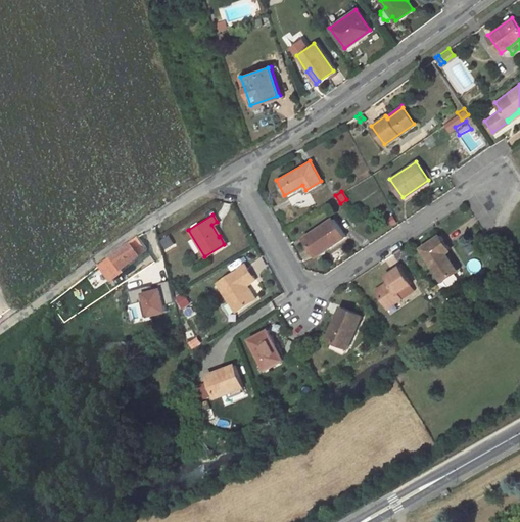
[(344,236),(332,218),(303,237),(314,253),(325,246),(327,247),(344,236)]
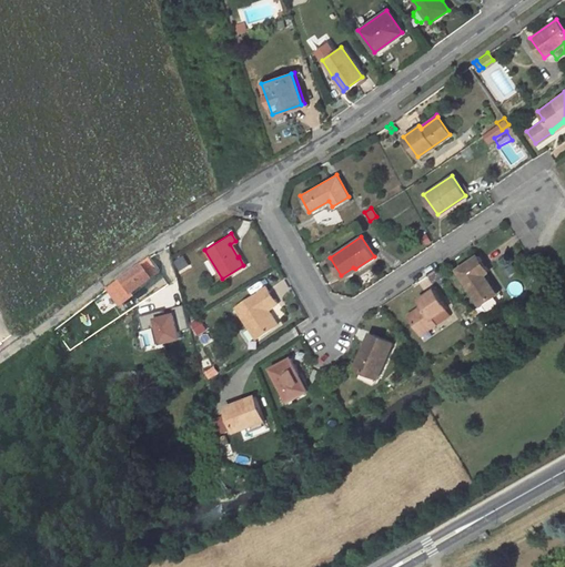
[(483,272),(486,270),(476,255),(456,269),(481,304),(495,294),(481,273),(483,272)]
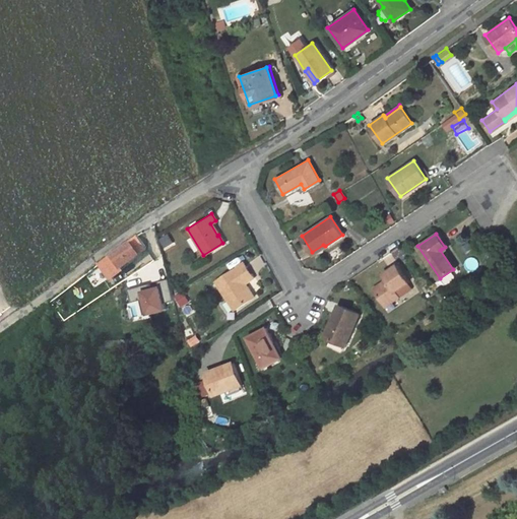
[(116,266),(141,248),(132,236),(95,262),(106,277),(118,269),(116,266)]
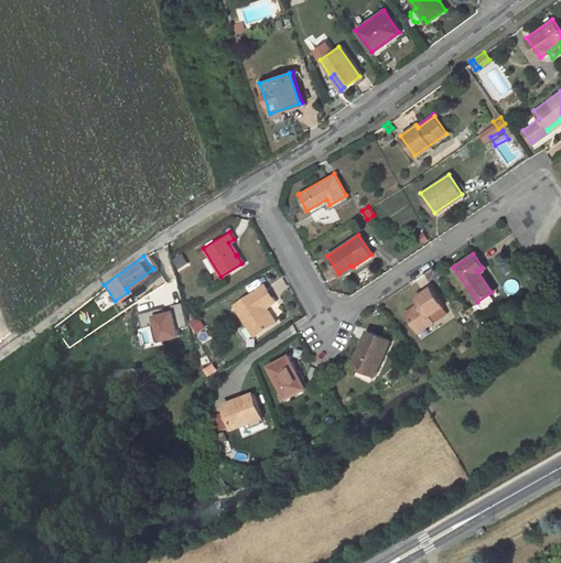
[(494,290),(479,270),(477,271),(492,292),(494,290)]
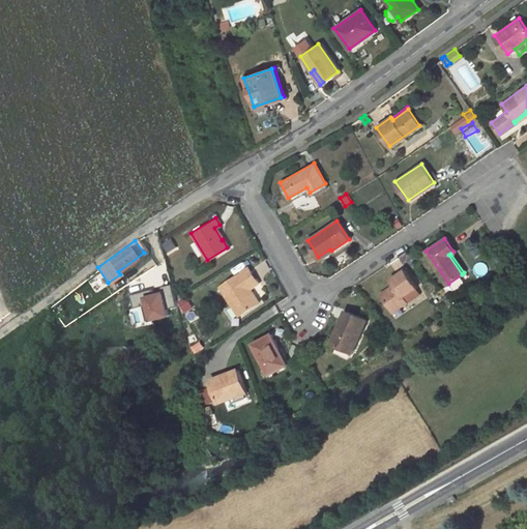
[(249,288),(257,282),(247,267),(218,286),(238,315),(258,301),(249,288)]
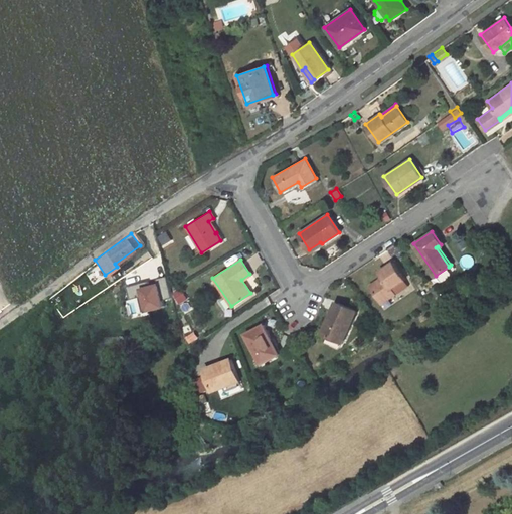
[(390,288),(402,280),(403,279),(391,262),(378,271),(381,276),(368,285),(379,302),(393,293),(390,288)]
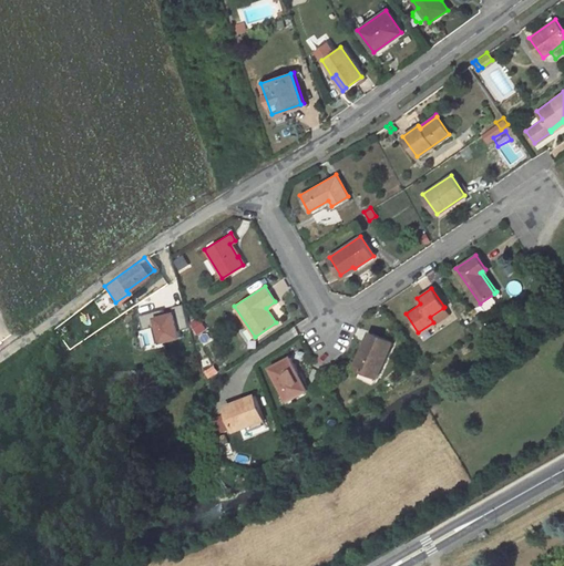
[(496,297),(482,304),(484,310),(499,302),(496,297)]
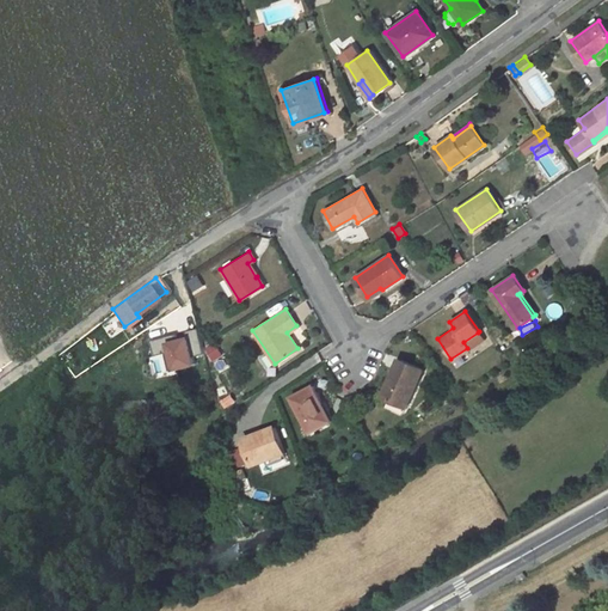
[(467,348),(483,338),(478,333),(464,342),(467,348)]
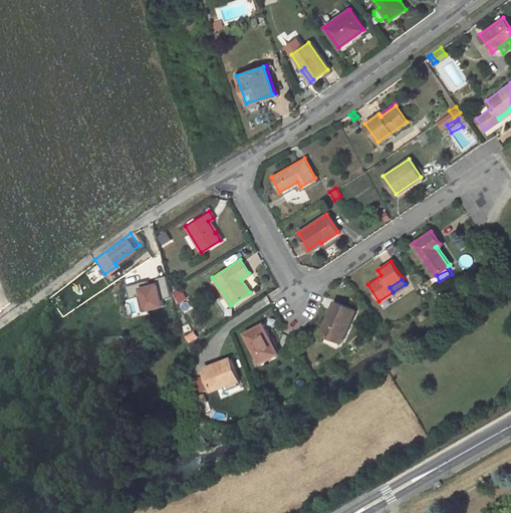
[(157,281),(138,288),(146,312),(165,306),(157,281)]
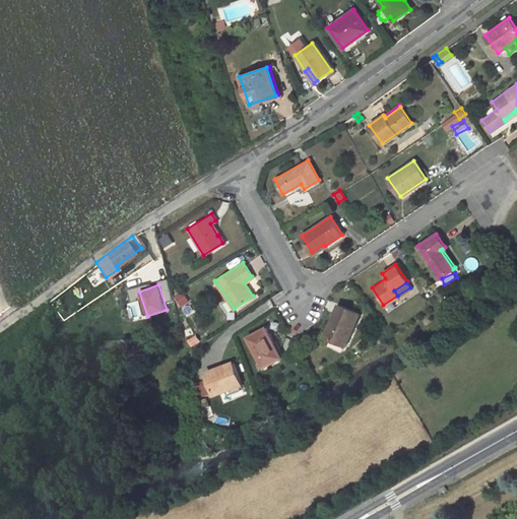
[(443,293),(439,285),(434,289),(438,296),(443,293)]
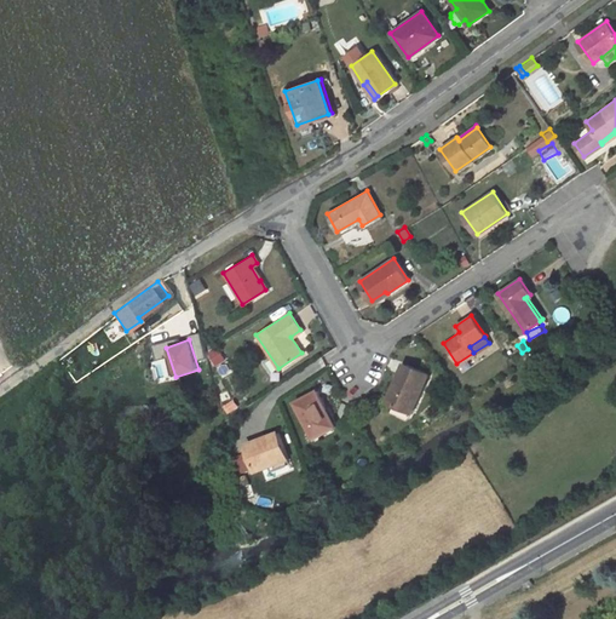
[(219,348),(208,349),(211,364),(222,361),(219,348)]
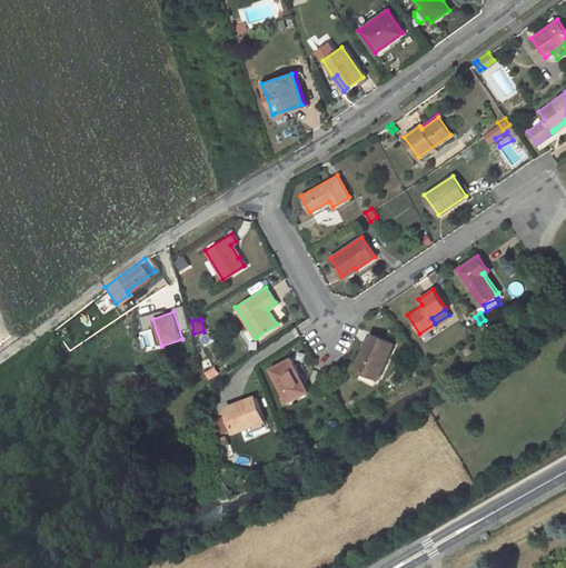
[(490,330),(485,324),(479,327),(485,335),(490,330)]
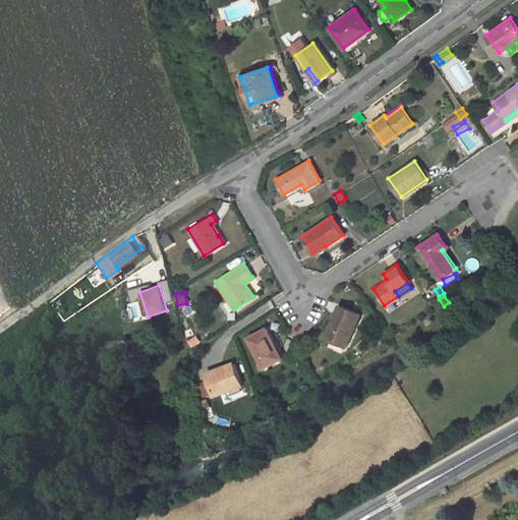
[(140,316),(141,302),(131,302),(131,316),(140,316)]
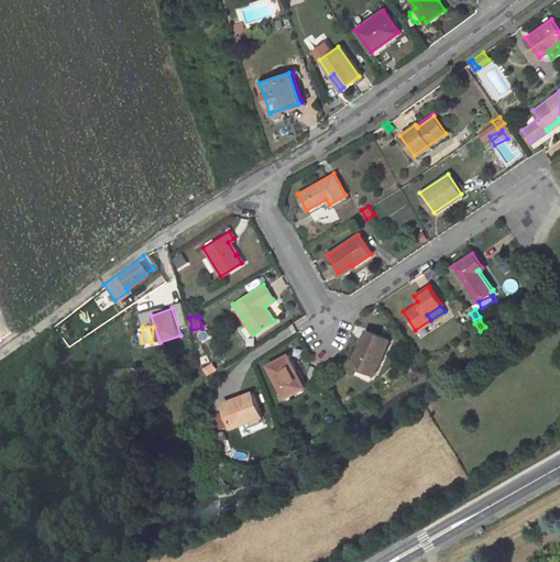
[(373,373),(388,339),(366,330),(362,340),(359,339),(352,356),(355,359),(353,364),(364,368),(373,373)]
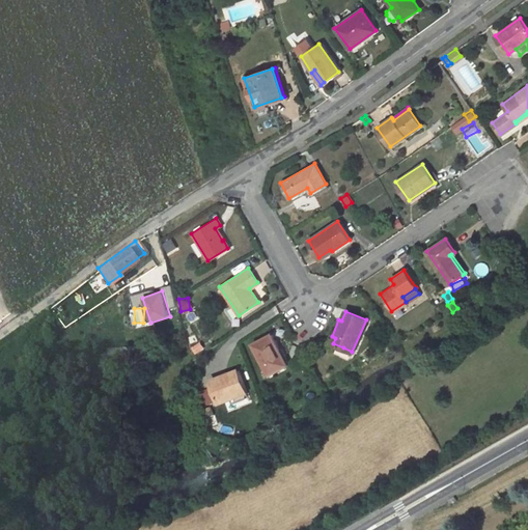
[(285,365),(277,351),(279,350),(271,334),(252,343),(269,374),(285,365)]
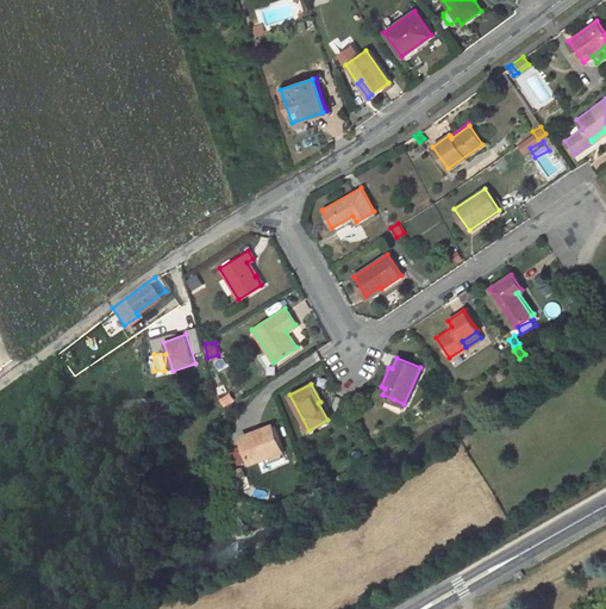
[(227,392),(217,398),(223,408),(233,401),(227,392)]
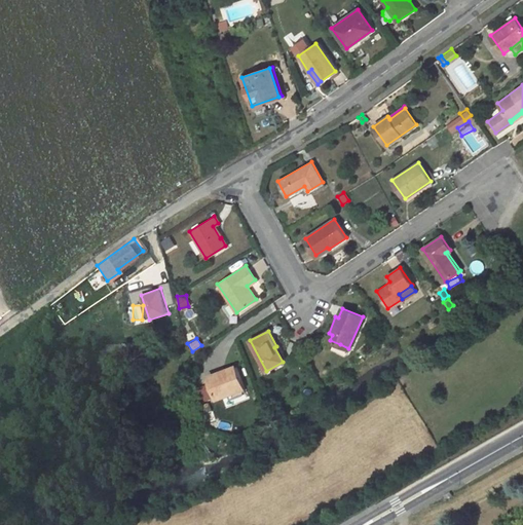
[(346,355),(348,348),(340,344),(337,351),(346,355)]
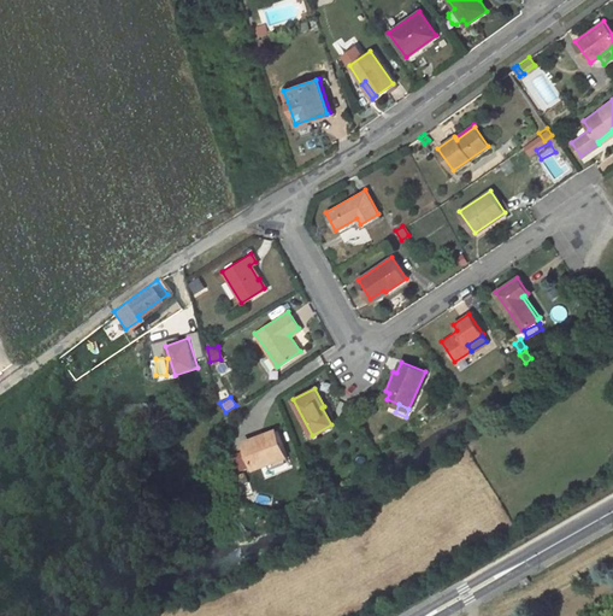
[(336,422),(326,405),(324,406),(322,408),(331,424),(336,422)]
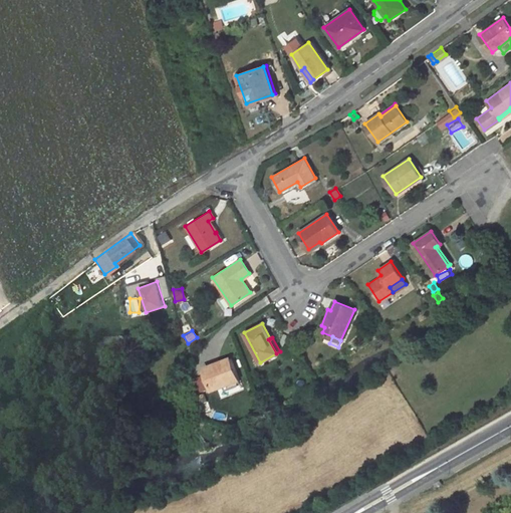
[(237,378),(229,357),(203,367),(211,389),(221,385),(234,379),(237,378)]
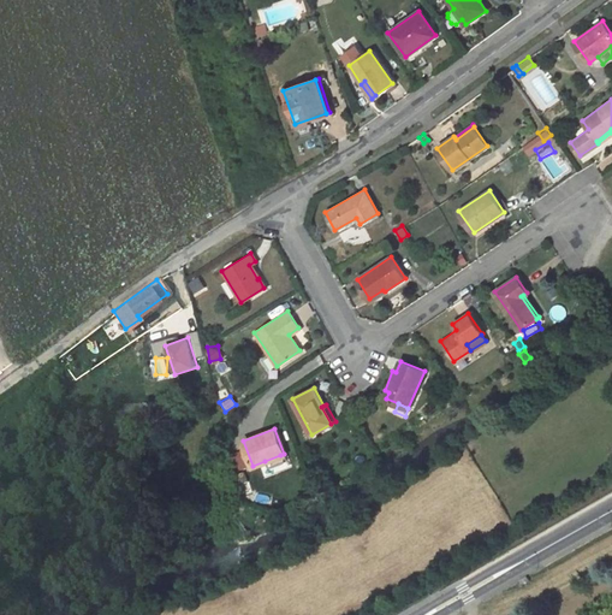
[(267,467),(283,461),(280,455),(265,461),(267,467)]
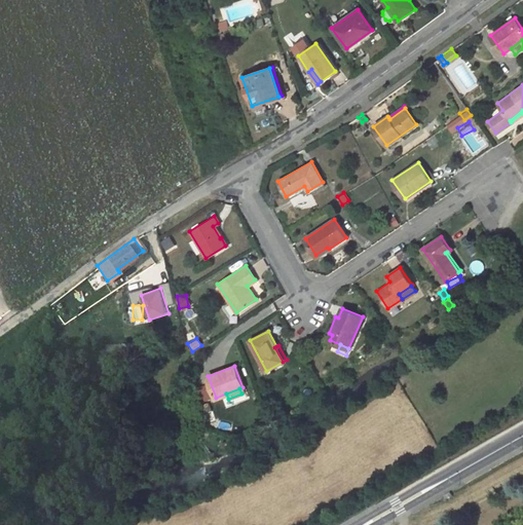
[(210,410),(207,402),(200,404),(202,412),(204,412),(210,410)]
